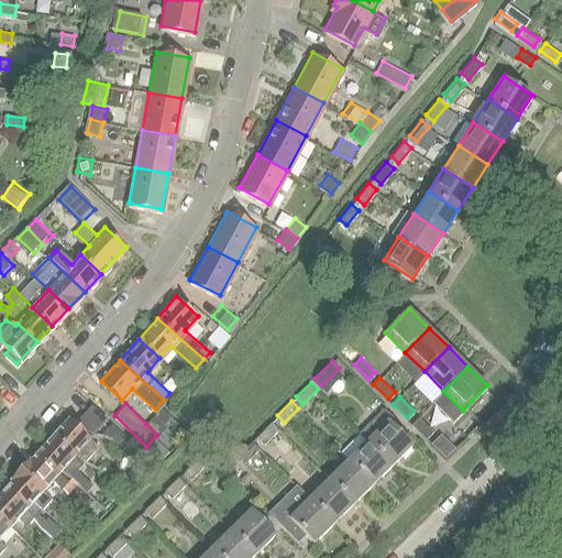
[(156,414),(146,424),(157,435),(167,425),(164,422),(172,414),(162,405),(156,411),(156,414)]
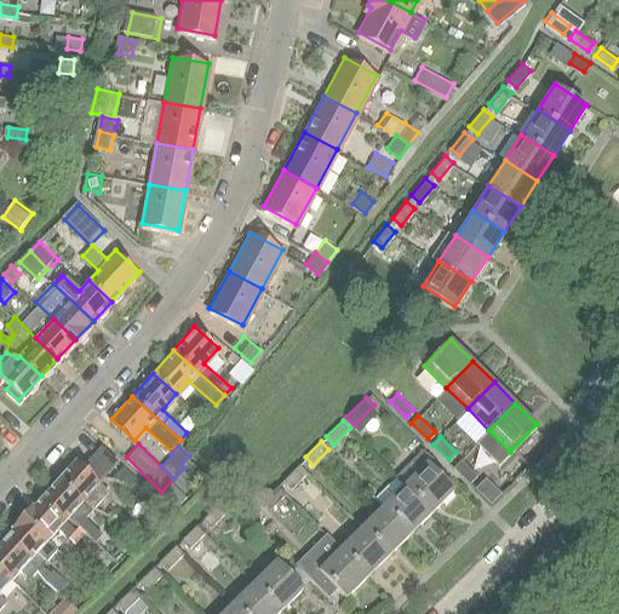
[(405,483),(431,510),(453,488),(435,470),(440,465),(424,448),(397,475),(405,483)]
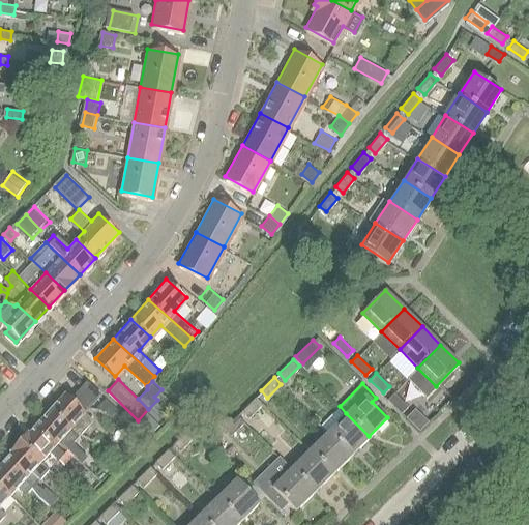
[(49,409),(78,435),(94,417),(87,411),(71,398),(65,390),(51,407),(49,409)]
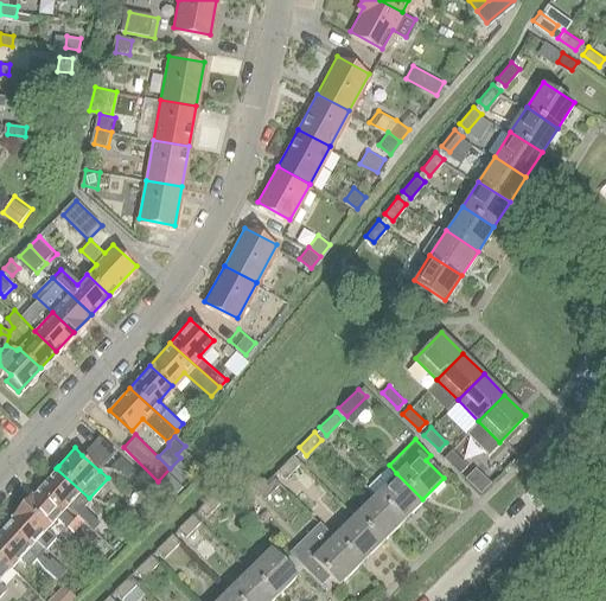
[(467,464),(452,448),(445,455),(460,471),(467,464)]
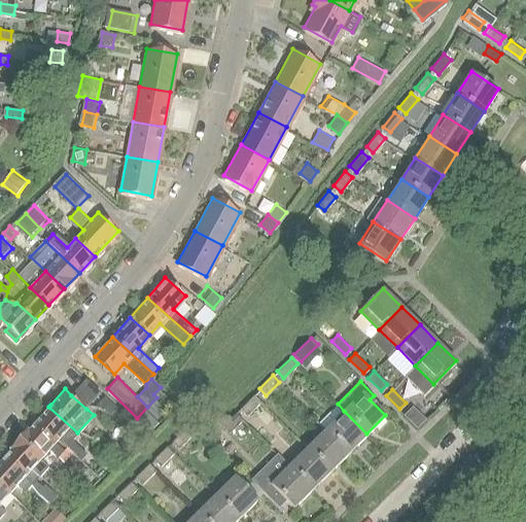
[(254,392),(240,407),(247,414),(261,399),(254,392)]
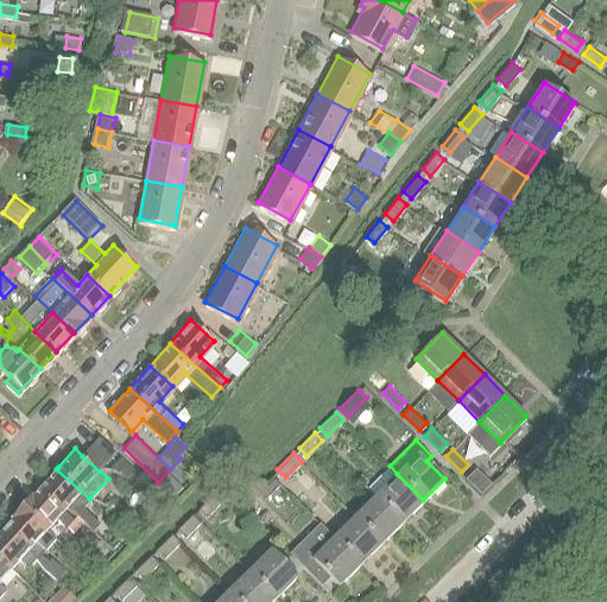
[(143,475),(122,456),(112,467),(132,486),(143,475)]
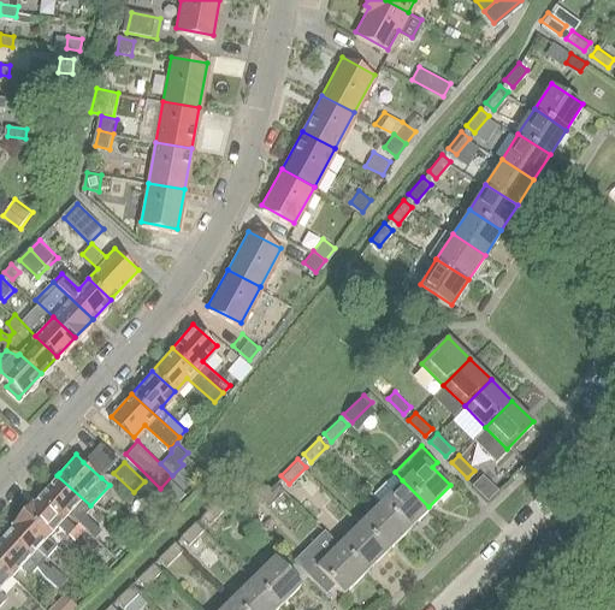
[(83,514),(90,505),(57,475),(41,493),(64,514),(66,511),(95,537),(101,529),(83,514)]
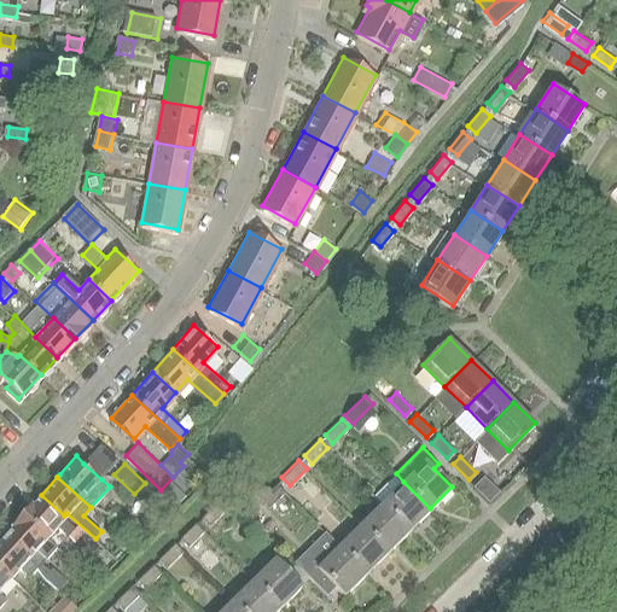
[(277,482),(262,496),(269,505),(285,490),(277,482)]
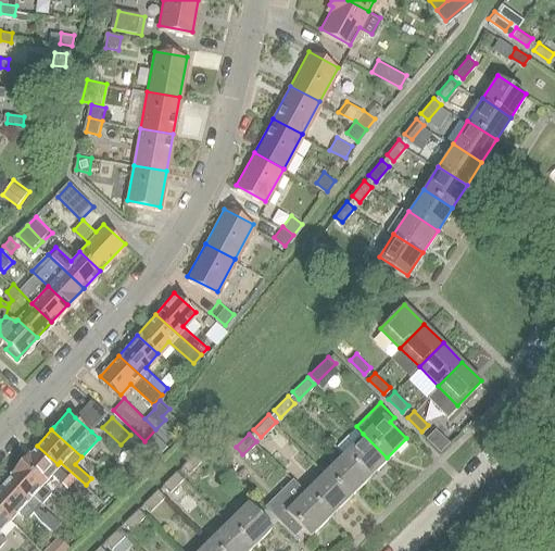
[(368,477),(387,458),(363,434),(343,452),(368,477)]
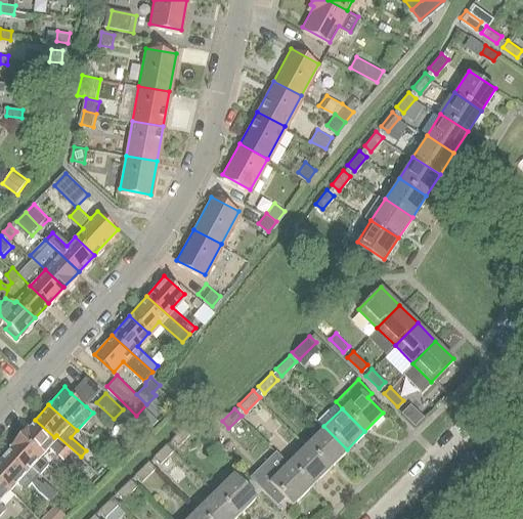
[(27,425),(17,434),(40,453),(47,445),(56,453),(63,445),(54,437),(35,420),(29,426),(27,425)]
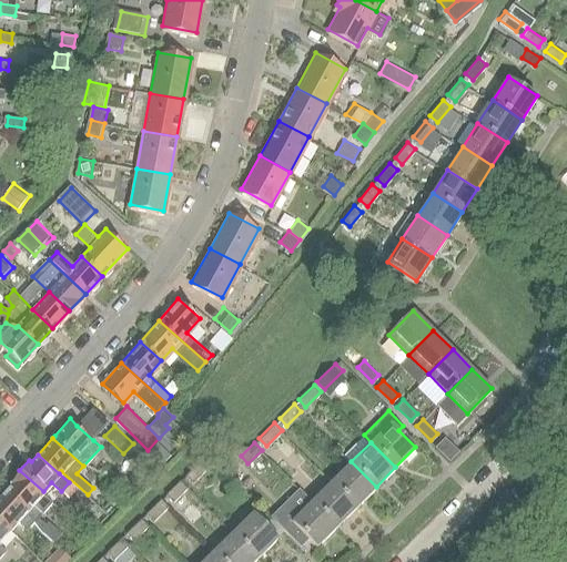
[(216,465),(230,477),(240,467),(226,455),(216,465)]
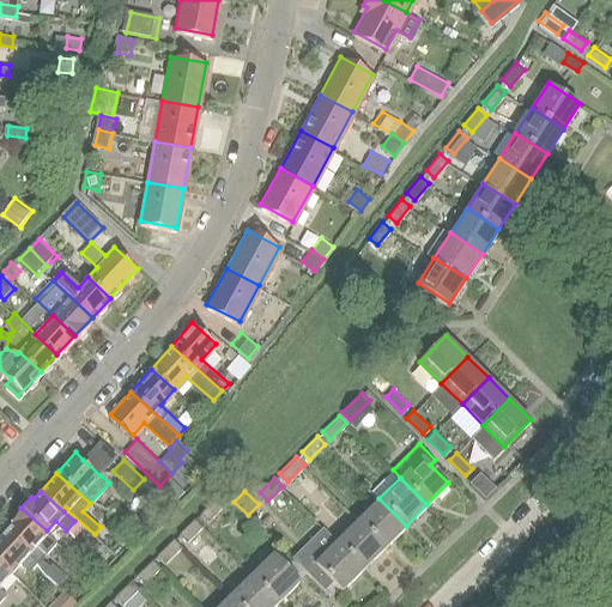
[(211,517),(222,507),(225,504),(217,495),(201,510),(210,519),(211,517)]
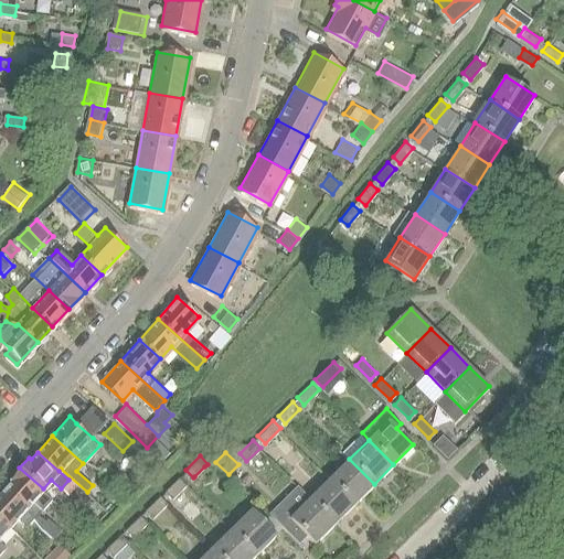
[(374,484),(349,459),(330,479),(354,503),(374,484)]
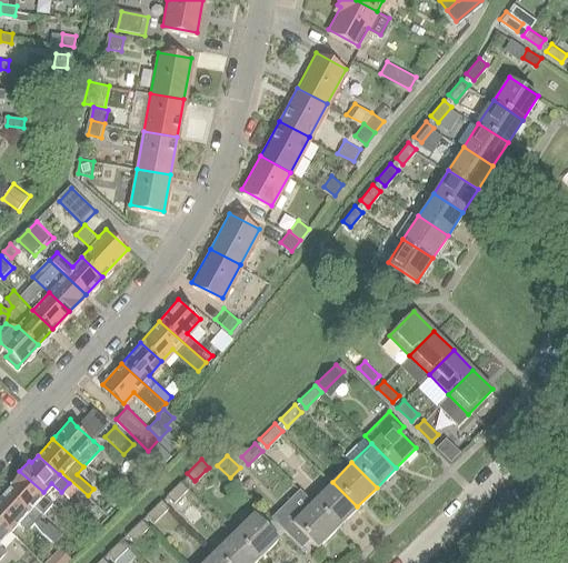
[(13,482),(6,490),(28,511),(35,520),(38,525),(56,541),(61,533),(48,520),(46,523),(38,516),(53,501),(43,492),(19,471),(11,480),(13,482)]
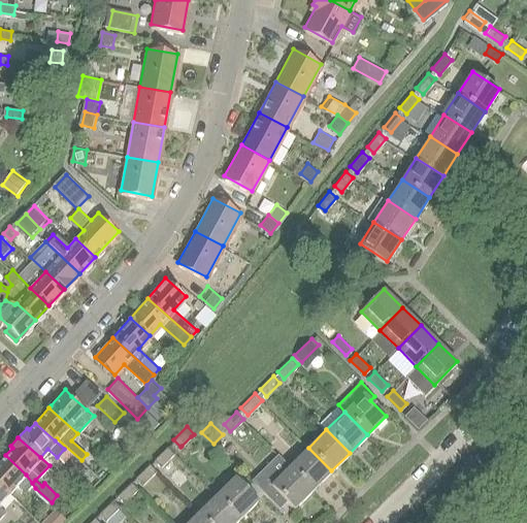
[(169,444),(156,457),(162,464),(176,451),(169,444)]
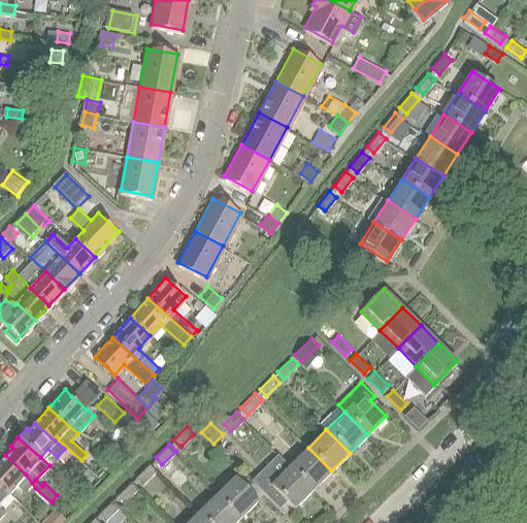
[(313,489),(331,470),(308,448),(290,465),(313,489)]
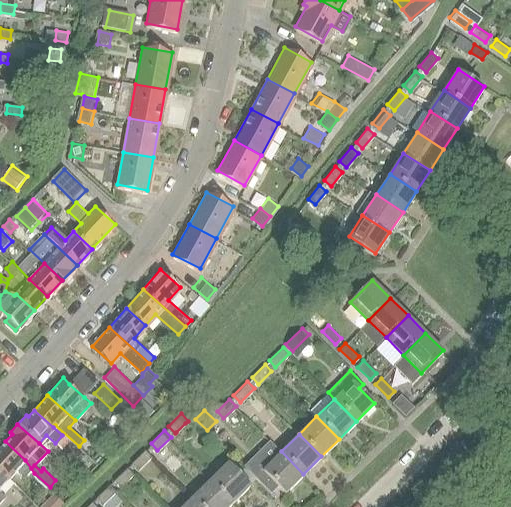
[(285,491),(303,474),(281,451),(269,439),(244,463),(272,491),(278,485),(285,491)]
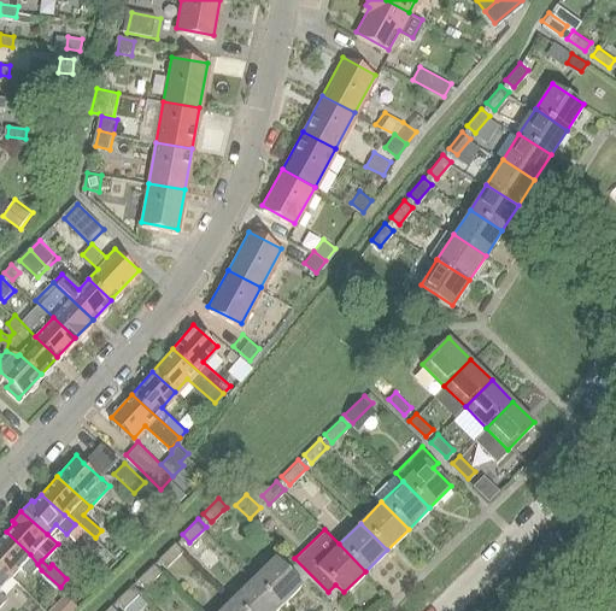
[(6,532),(0,539),(0,559),(13,573),(18,567),(28,576),(37,564),(30,554),(6,532)]
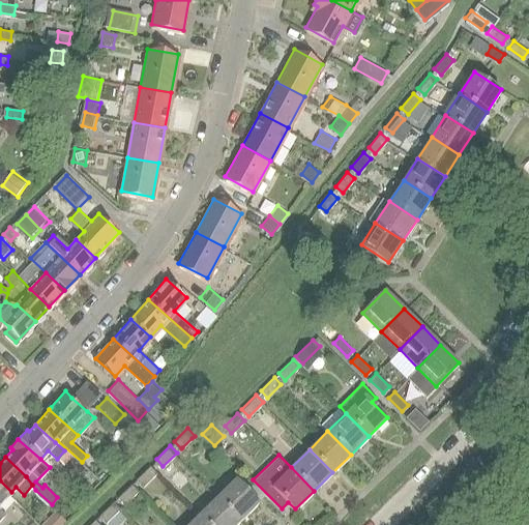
[(151,463),(138,476),(145,484),(158,471),(151,463)]
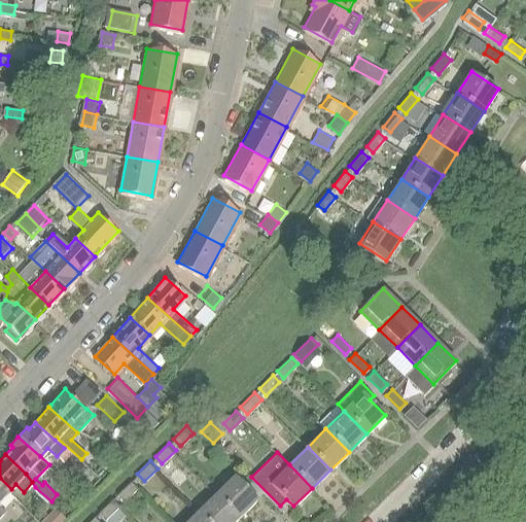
[(216,492),(240,516),(258,497),(236,474),(216,492)]
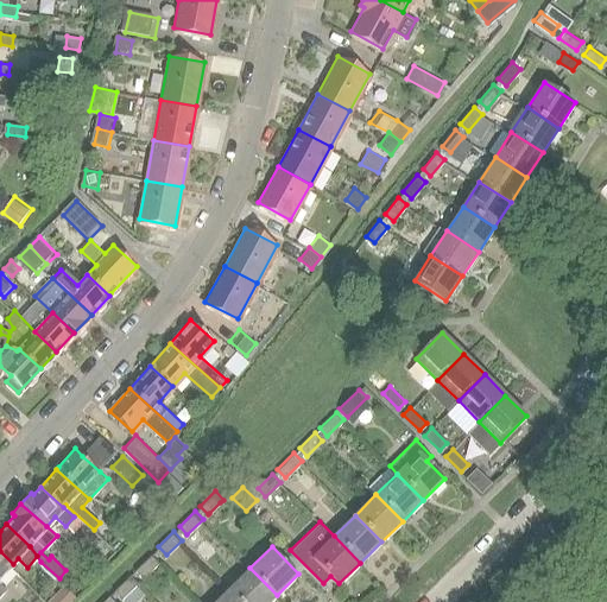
[(97,549),(89,558),(99,568),(107,558),(97,549)]
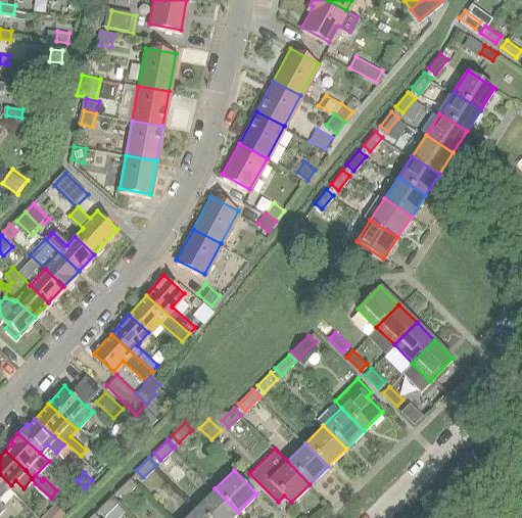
[(0,501),(0,498),(11,485),(0,474),(0,511),(5,506),(0,501)]
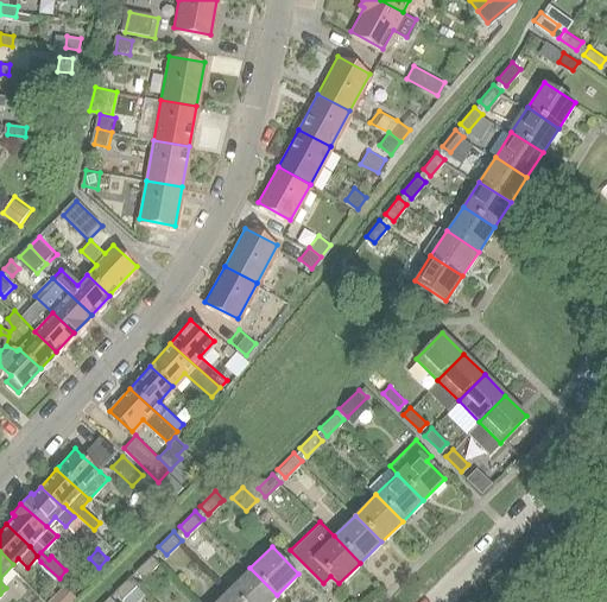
[(153,552),(137,568),(145,576),(160,561),(153,552)]
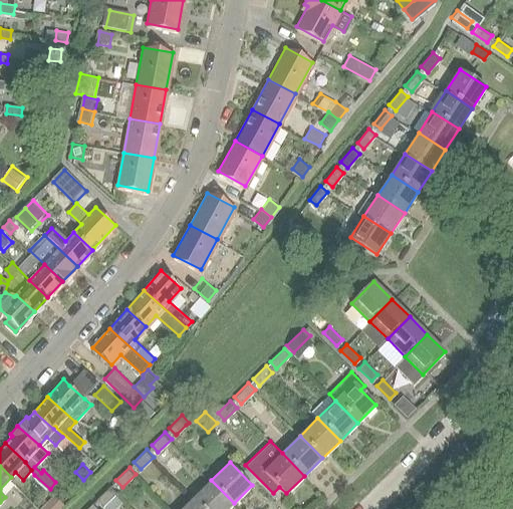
[(205,508),(226,508),(234,503),(211,480),(194,497),(205,508)]
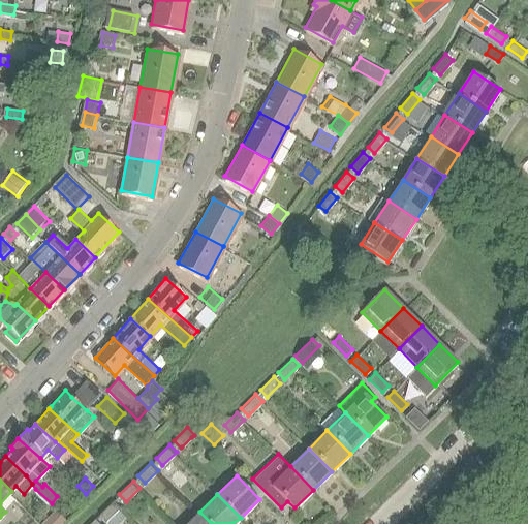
[(114,499),(100,512),(107,519),(121,506),(114,499)]
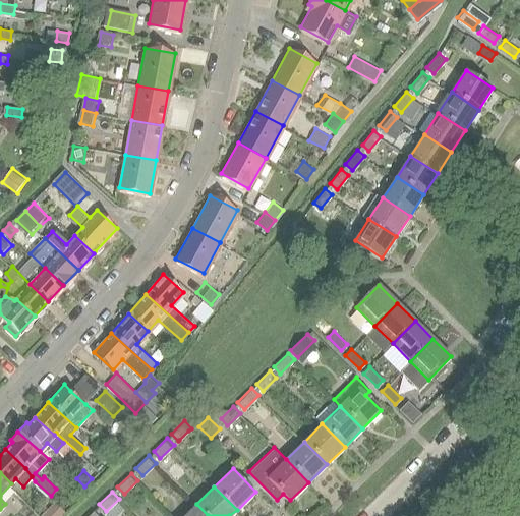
[(53,502),(40,514),(42,515),(60,515),(64,513),(53,502)]
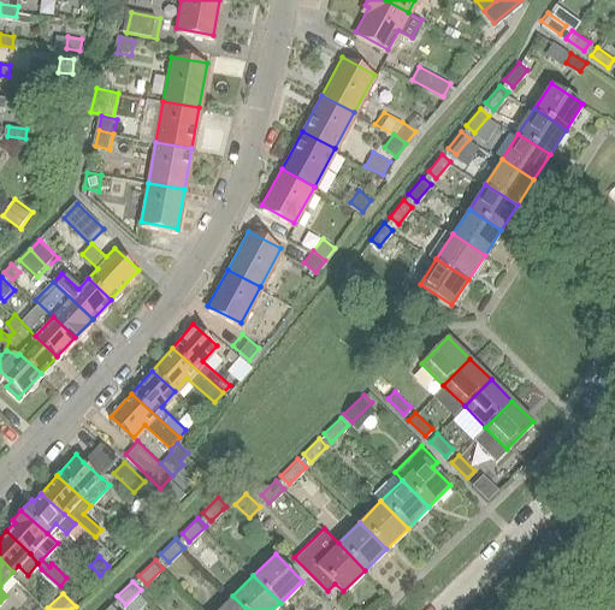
[(246,609),(232,596),(217,609),(246,609)]
